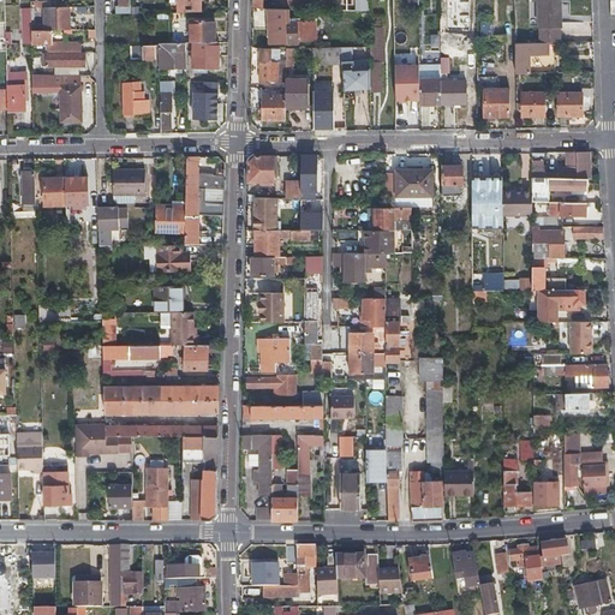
[(177,0),(178,11),(189,11),(199,11),(199,0),(177,0)]
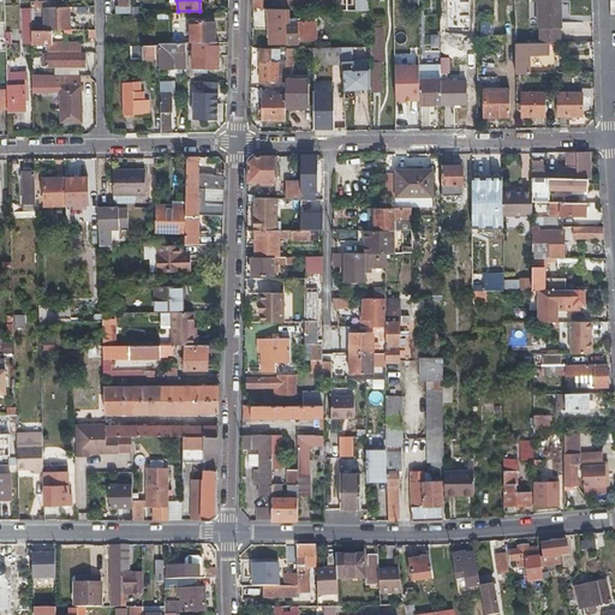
[(536,0),(537,28),(548,28),(560,27),(559,0),(536,0)]
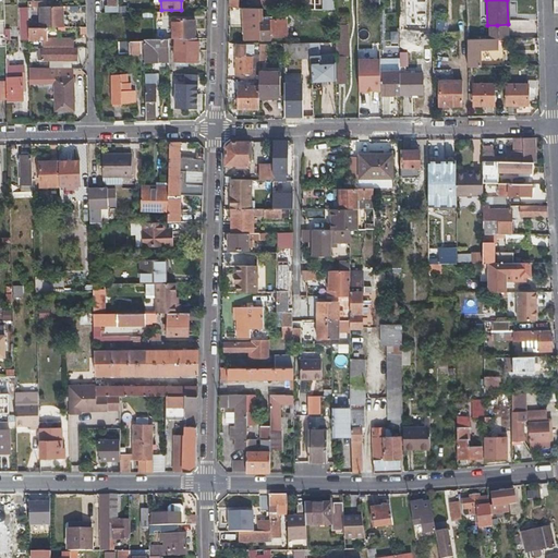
[(356,46),(364,46),(371,46),(371,36),(363,36),(363,3),(355,3),(356,46)]
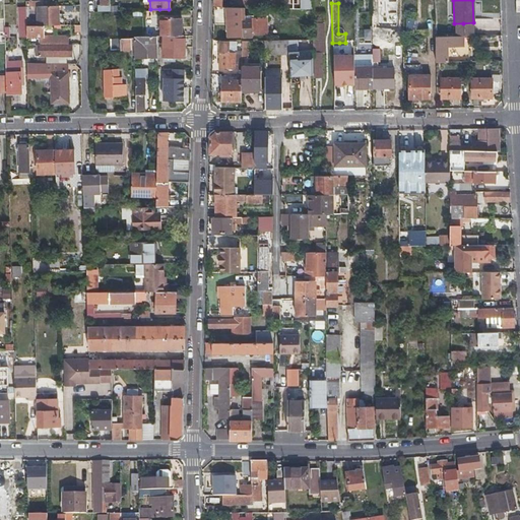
[(20,38),(25,38),(25,25),(24,6),(24,5),(24,4),(16,4),(17,25),(20,26),(20,38)]
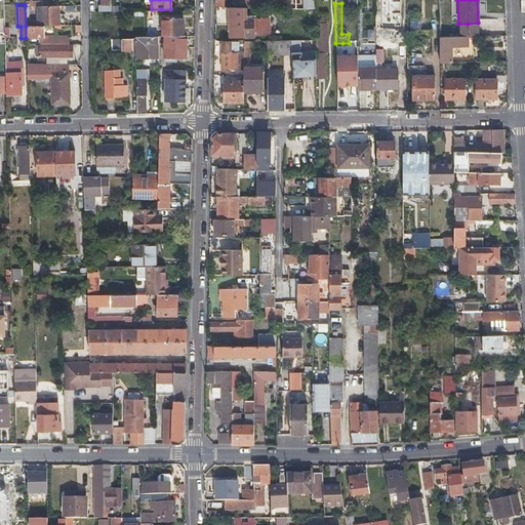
[(38,26),(43,26),(57,26),(57,5),(53,5),(53,7),(38,7),(38,26)]
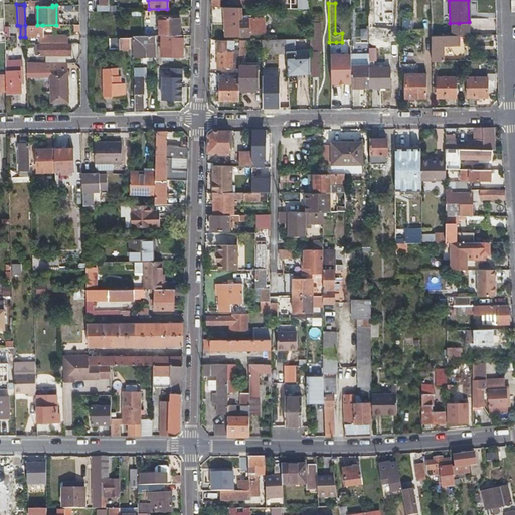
[(229,22),(229,36),(240,36),(239,19),(239,8),(223,8),(223,22),(229,22)]
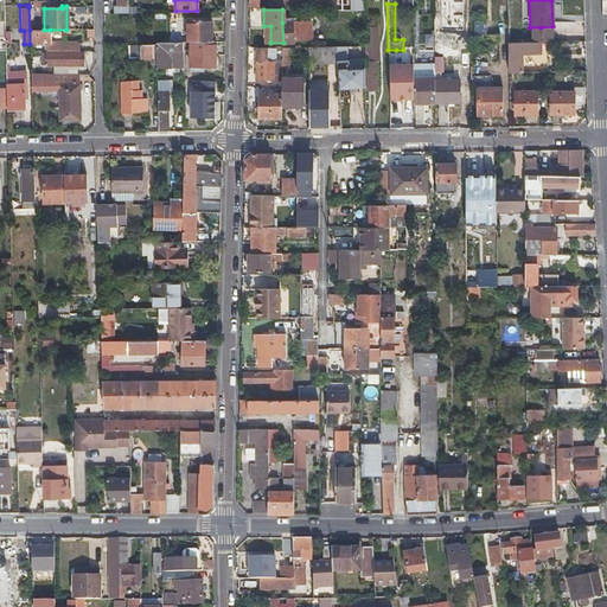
[(506,39),(512,39),(517,39),(517,13),(506,13),(506,39)]
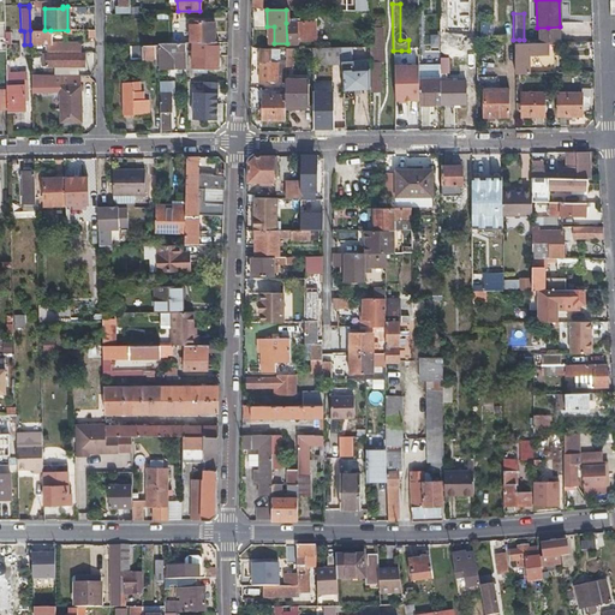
[(190,22),(190,43),(214,43),(214,22),(190,22)]
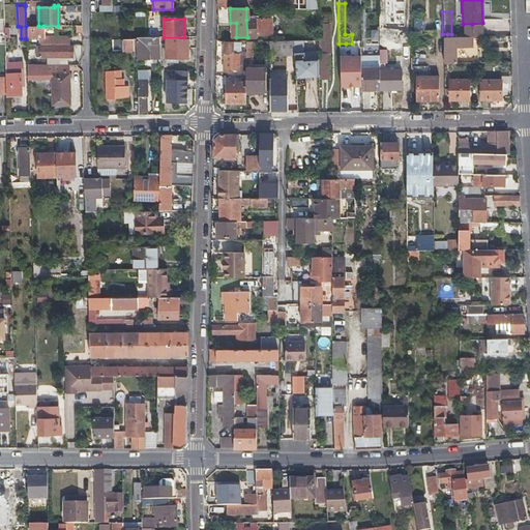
[(256,35),(263,34),(271,34),(271,19),(246,20),(247,37),(255,37),(256,35)]
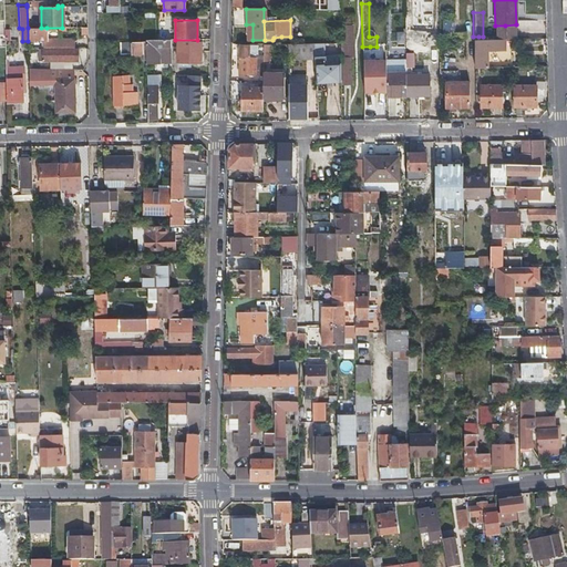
[(47,39),(47,28),(41,28),(28,28),(28,41),(42,41),(42,48),(72,48),(72,38),(47,39)]
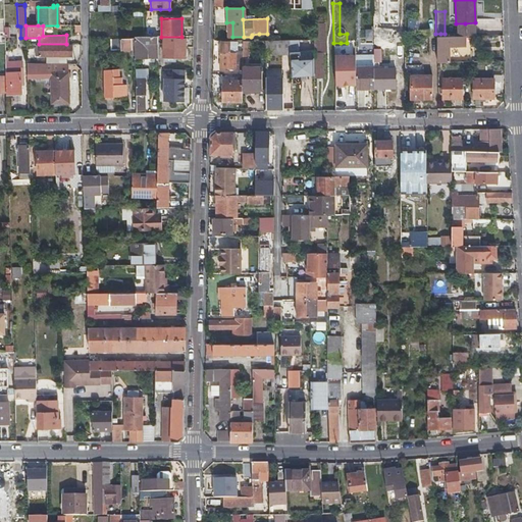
[(325,27),(314,27),(314,51),(323,51),(325,51),(325,27)]
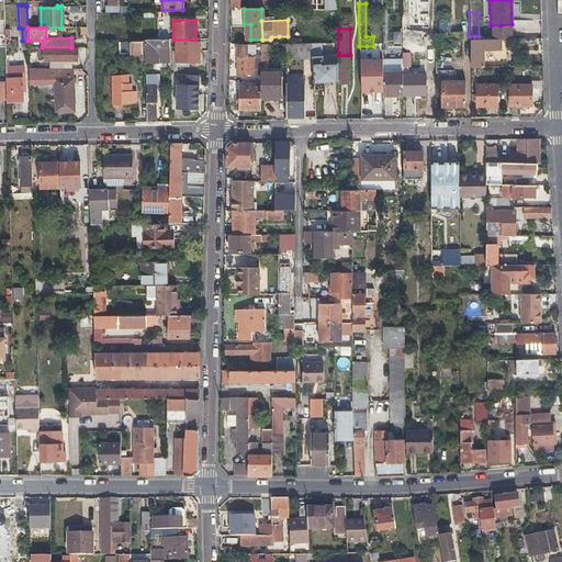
[(169,40),(169,51),(176,51),(176,62),(199,62),(199,38),(195,40),(173,40),(169,40)]
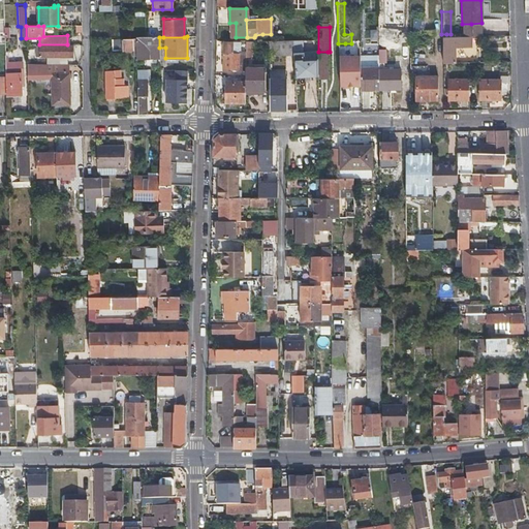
[(476,58),(473,58),(470,58),(470,57),(454,57),(453,43),(469,42),(469,36),(441,37),(442,64),(470,63),(476,63),(476,58)]
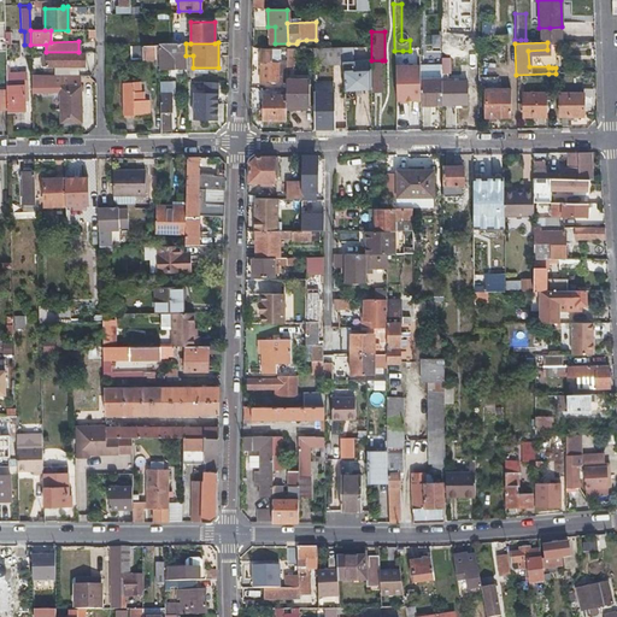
[(569,42),(570,48),(570,54),(586,53),(585,42),(569,42)]
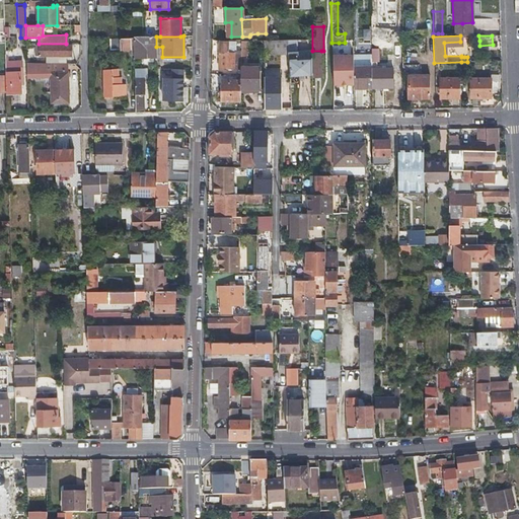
[(156,58),(156,47),(156,36),(133,36),(133,39),(133,52),(134,58),(156,58)]
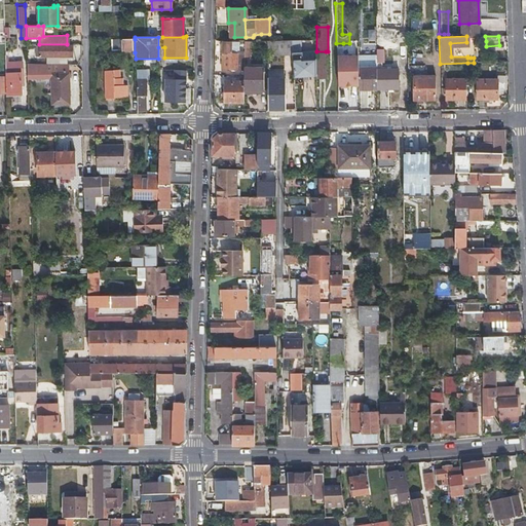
[(133,52),(135,52),(135,39),(111,40),(111,50),(132,49),(133,52)]
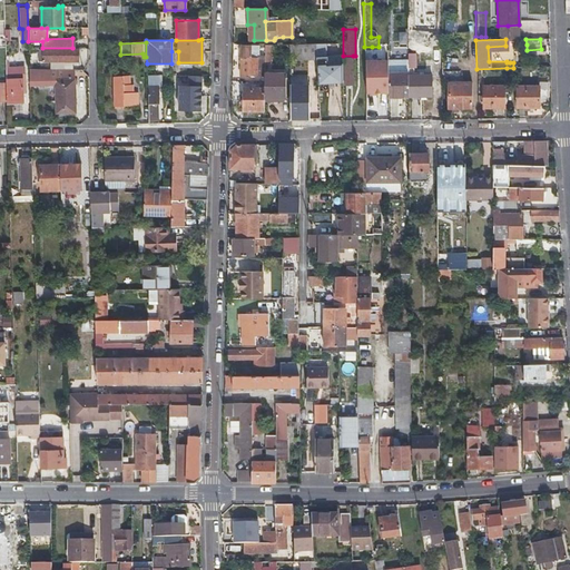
[(315,58),(315,53),(314,43),(288,43),(288,52),(288,60),(315,60),(315,58)]
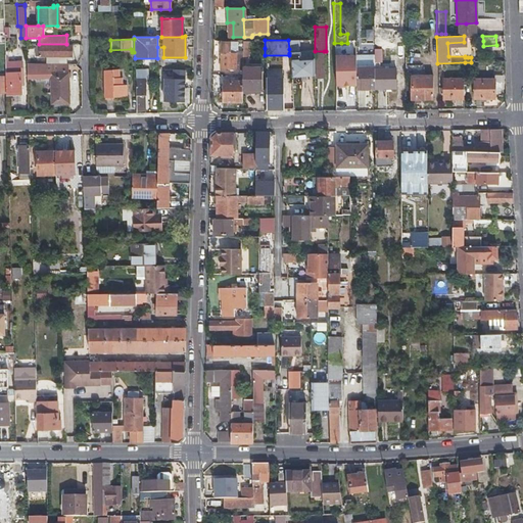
[(235,70),(235,63),(235,55),(228,55),(229,44),(221,44),(220,69),(235,70)]
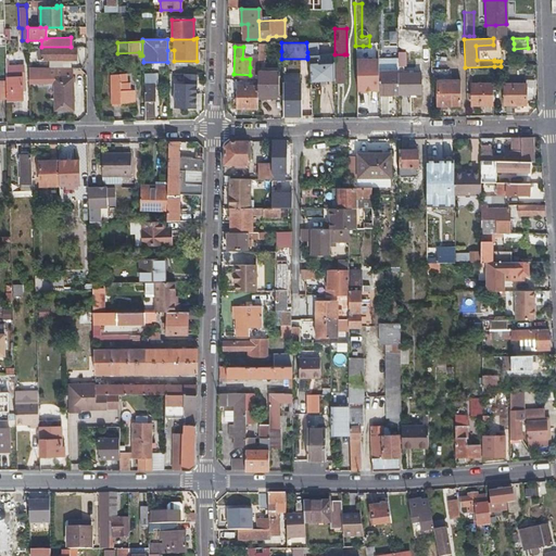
[(37,48),(37,54),(38,60),(75,59),(74,48),(37,48)]
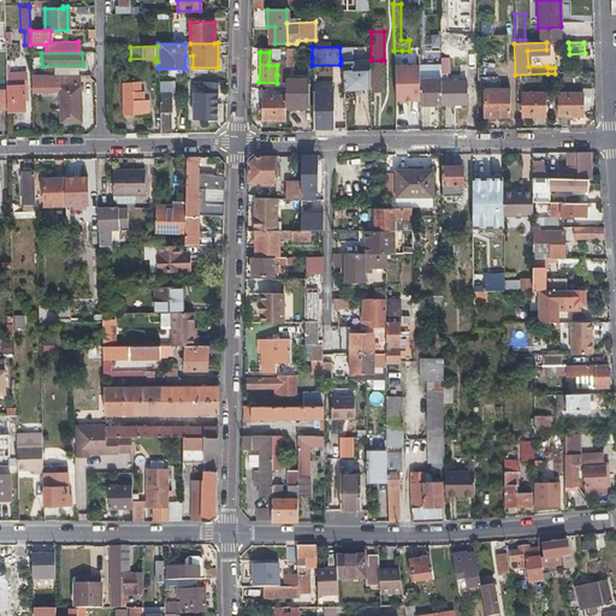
[(6,90),(6,110),(24,110),(24,73),(7,73),(7,67),(10,66),(10,60),(5,60),(6,90)]
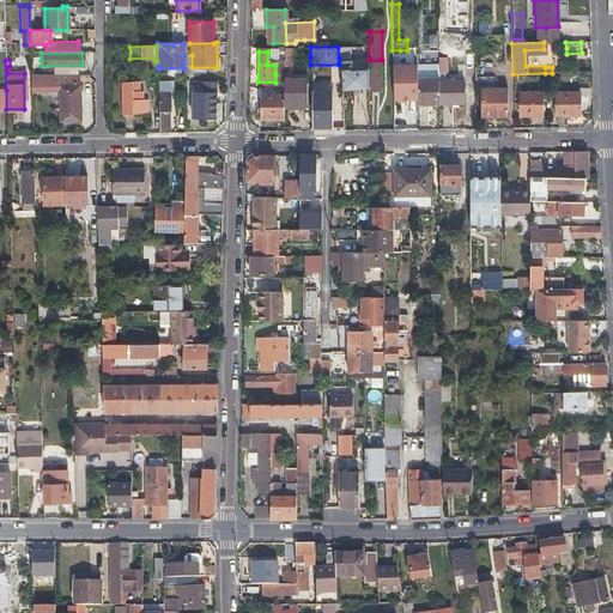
[(380,60),(369,60),(369,90),(380,90),(380,60)]
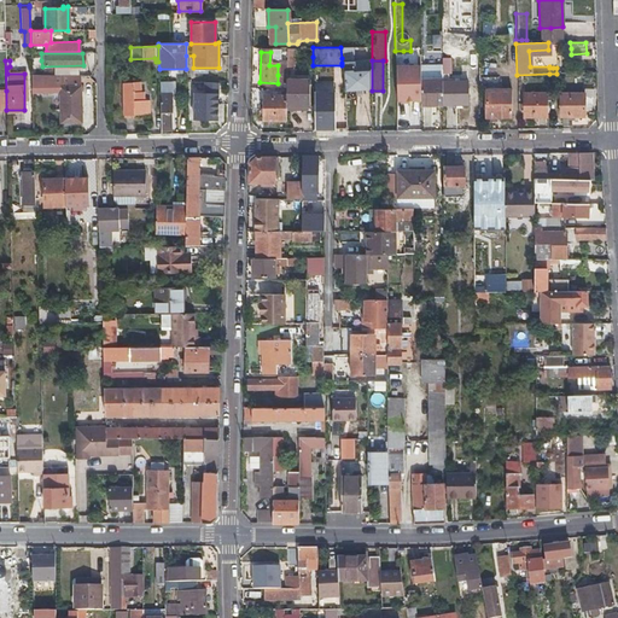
[(354,62),(342,63),(342,65),(344,91),(371,89),(371,70),(354,70),(354,62)]
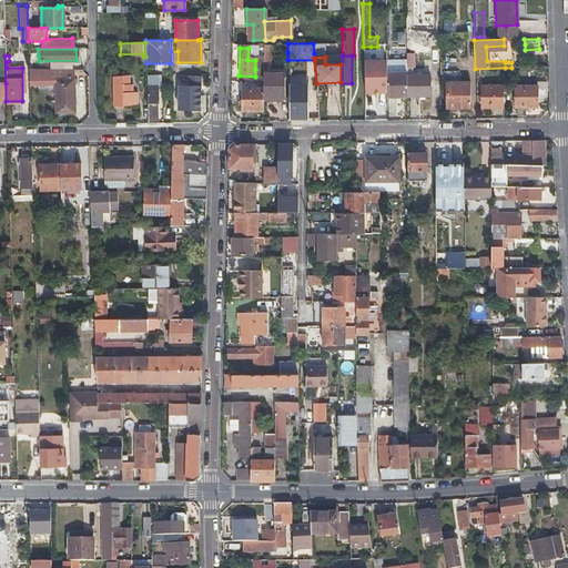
[(385,59),(362,58),(361,92),(384,93),(385,59)]
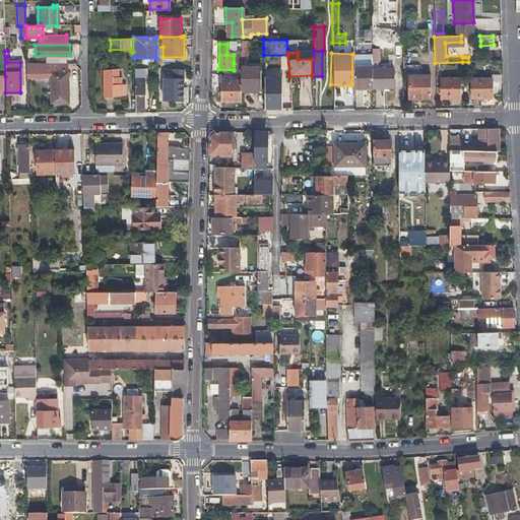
[(68,103),(68,87),(67,72),(68,72),(67,63),(64,63),(45,63),(26,63),(26,72),(50,72),(51,104),(68,103)]
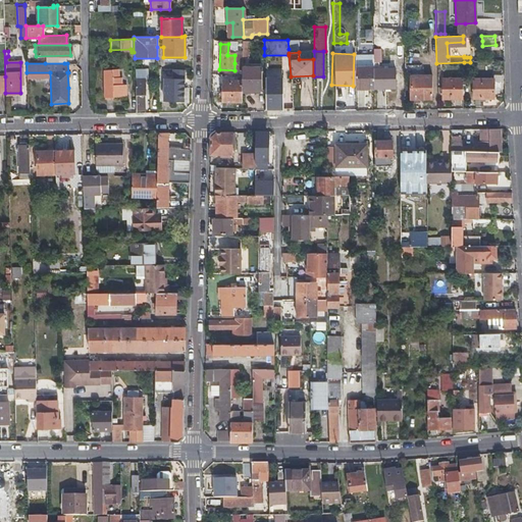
[(355,89),(373,89),(372,69),(372,66),(354,67),(355,89)]
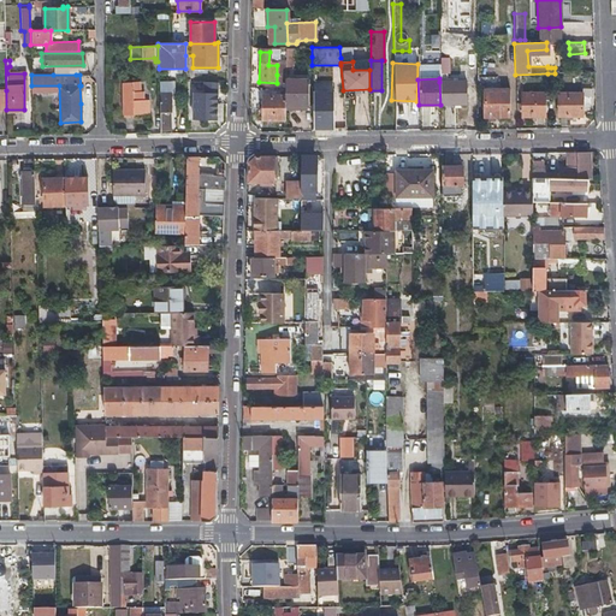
[(285,80),(285,95),(285,110),(290,110),(290,106),(308,106),(308,80),(285,80)]
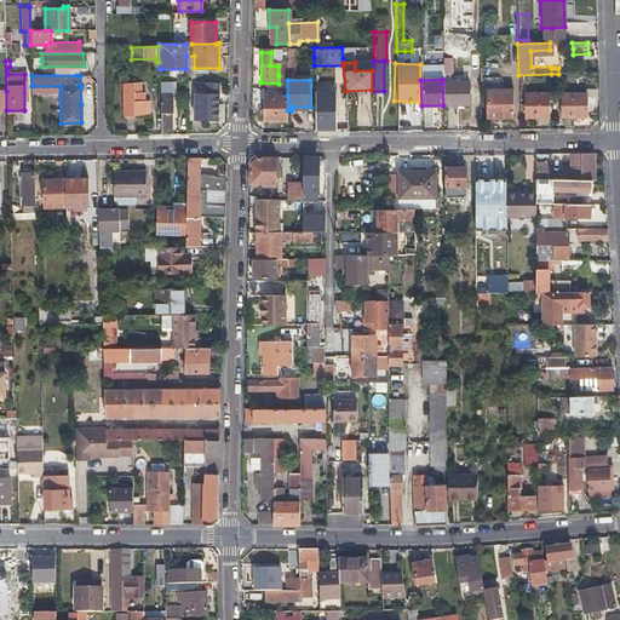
[(148,114),(148,107),(148,101),(142,101),(141,92),(138,92),(137,82),(121,82),(122,118),(132,118),(132,115),(148,114)]
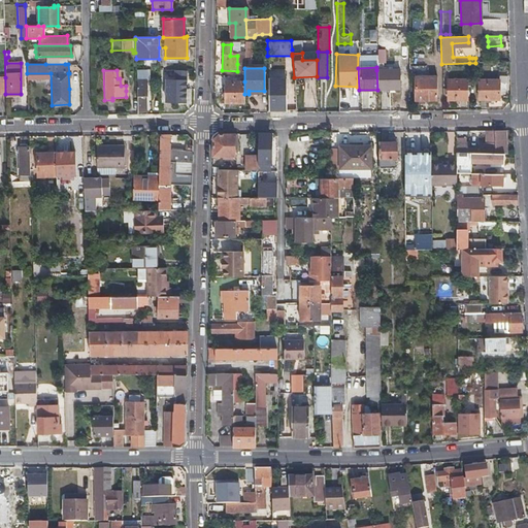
[(399,90),(399,79),(398,70),(376,70),(377,90),(399,90)]
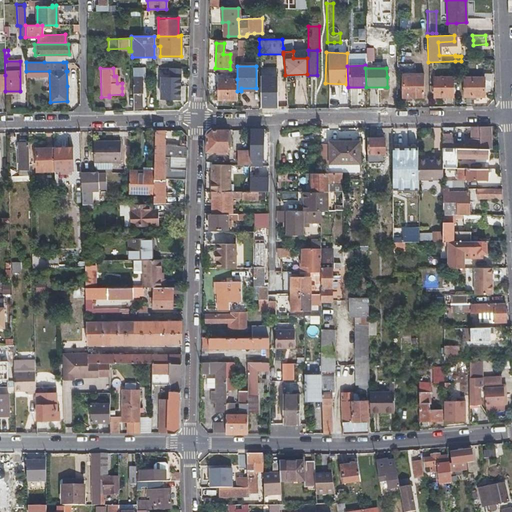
[(401,97),(412,97),(422,97),(422,75),(401,75),(401,97)]
